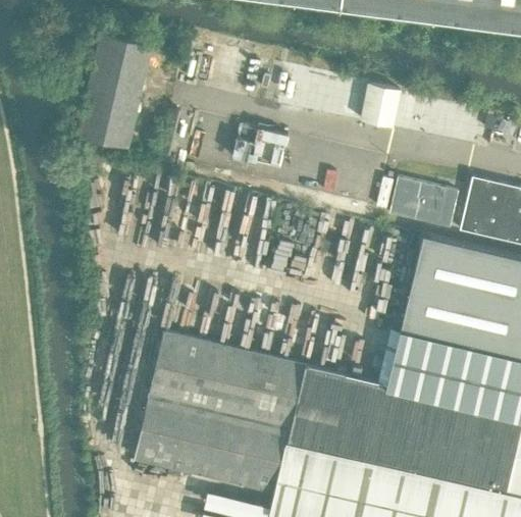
[(520,0),(288,0),(520,30),(520,0)]
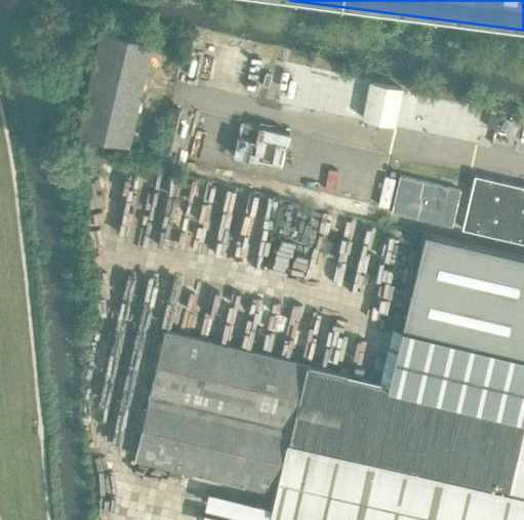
[(151,48),(102,37),(79,136),(128,148),(151,48)]
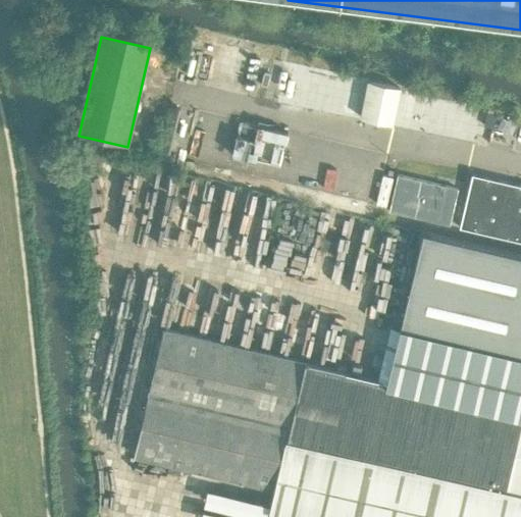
[(368,84),(360,119),(393,126),(400,91),(368,84)]
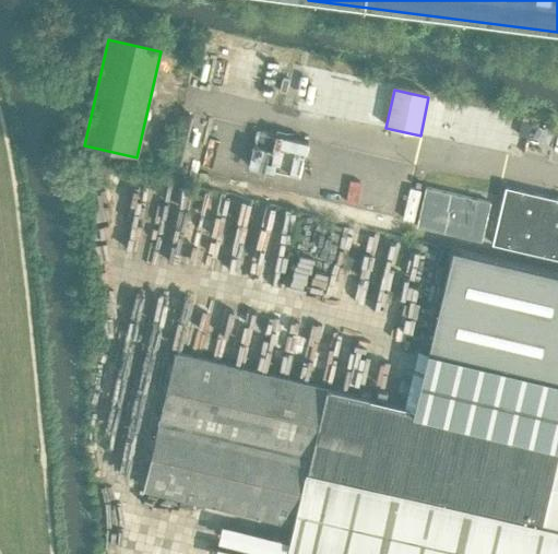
[(249,167),(249,169),(274,176),(280,151),(295,155),(289,179),(300,181),(308,148),(257,136),(249,167)]
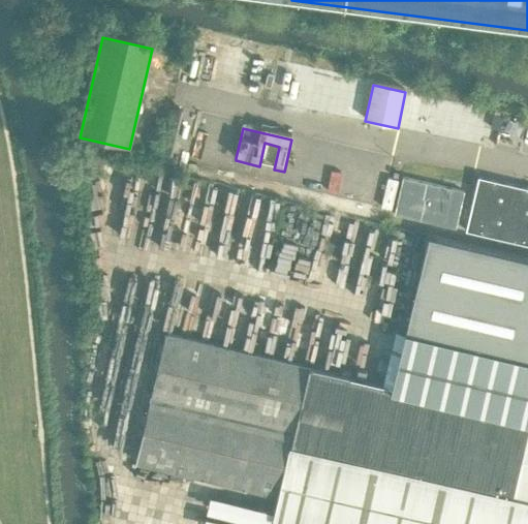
[(527,192),(477,180),(465,235),(527,249),(527,192)]
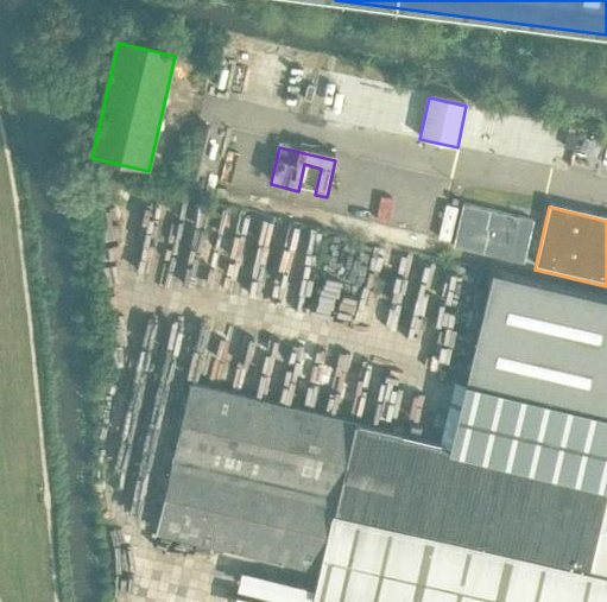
[(537,226),(467,209),(457,251),(526,267),(537,226)]
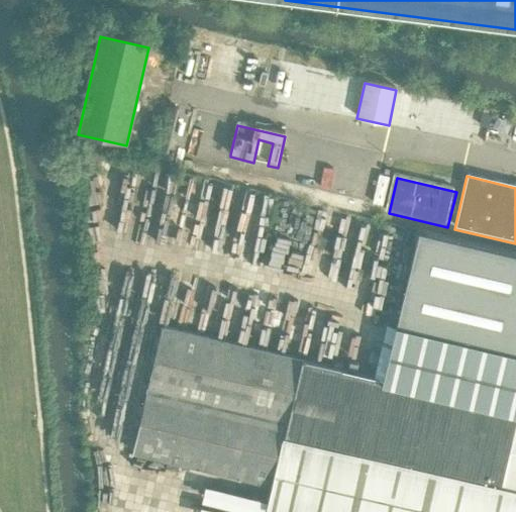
[(515,257),(419,234),(395,332),(515,361),(515,257)]
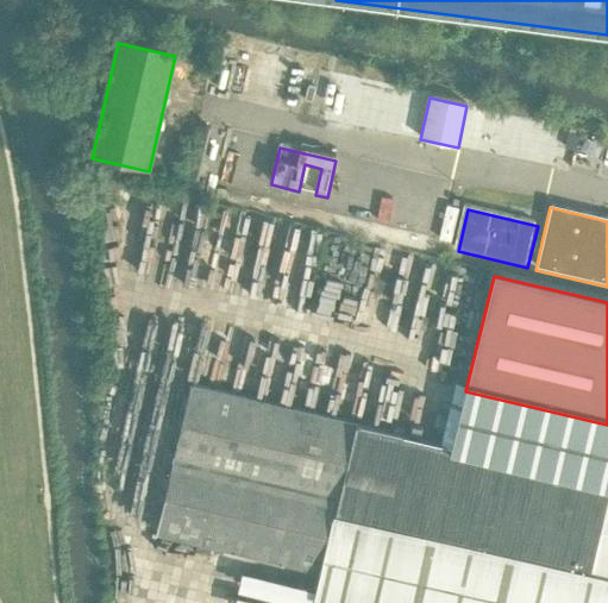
[(318,575),(352,426),(193,389),(158,538),(318,575)]
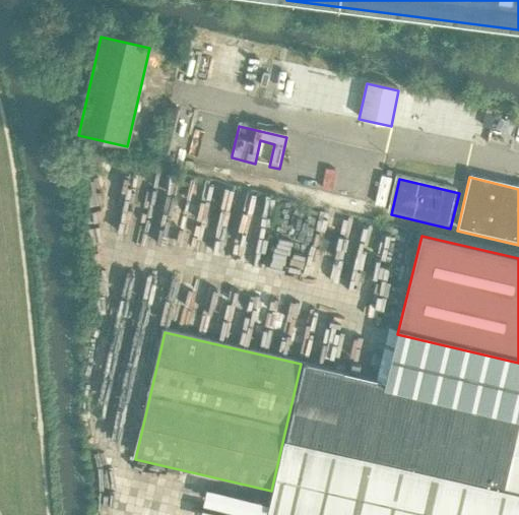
[(518,413),(301,364),(271,491),(269,502),(322,514),(518,514),(518,413)]
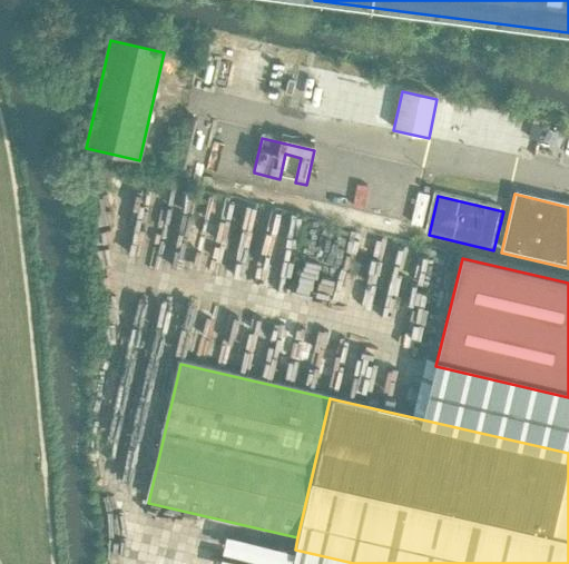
[(304,561),(303,563),(353,563),(295,550),(293,558),(304,561)]
